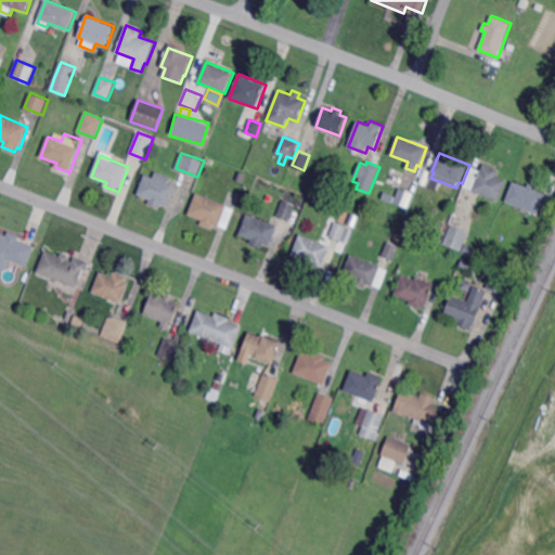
[(498,177),(508,180),(500,202),(473,191),(473,190),(465,186),(473,167),(481,170),(485,164),(501,169),(498,177)]
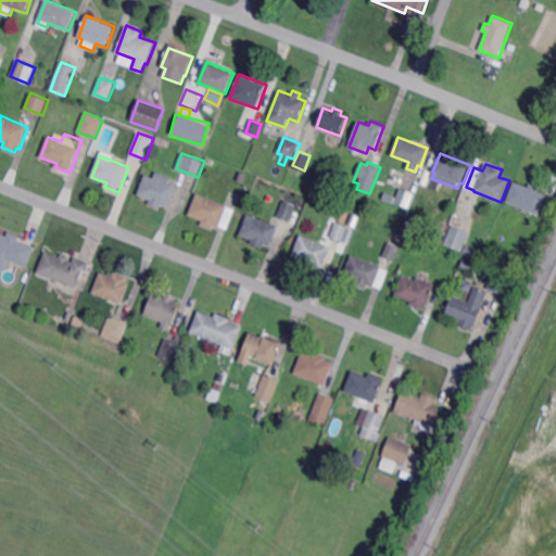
[(169,182),(176,186),(167,205),(162,203),(161,209),(149,203),(151,199),(138,194),(146,175),(153,178),(156,171),(172,177),(169,182)]
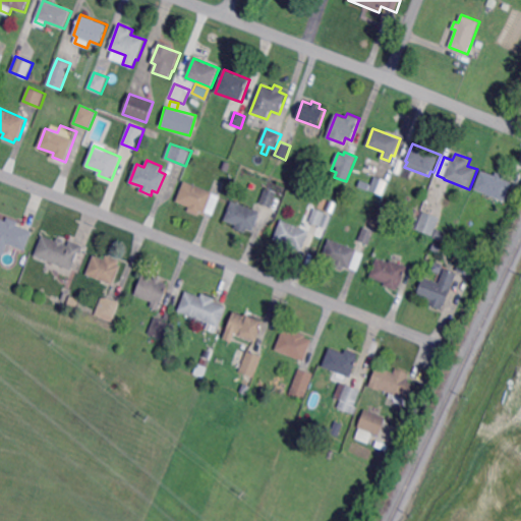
[(495,175),(497,171),(505,175),(504,179),(513,182),(506,201),(475,189),(482,170),(495,175)]
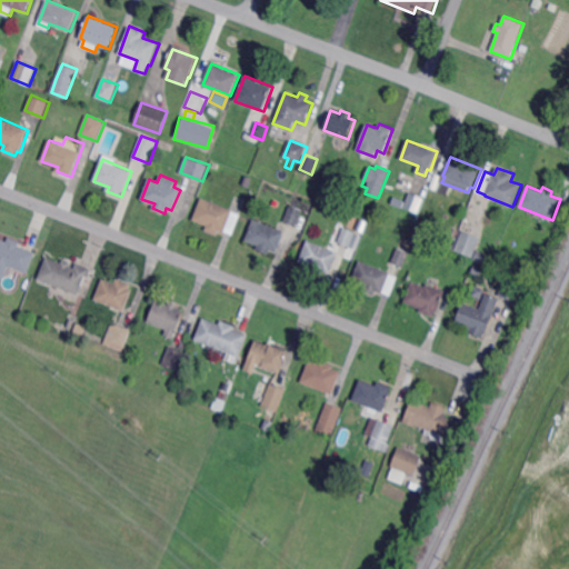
[(418,213),(403,209),(409,193),(423,198),(418,213)]
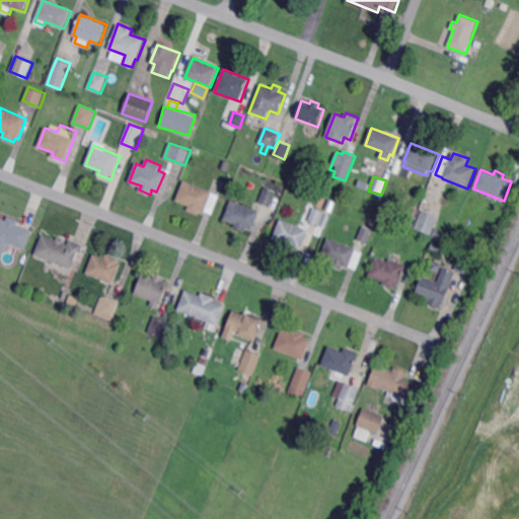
[(213,214),(201,210),(199,215),(188,210),(190,206),(176,201),(184,180),(220,195),(213,214)]
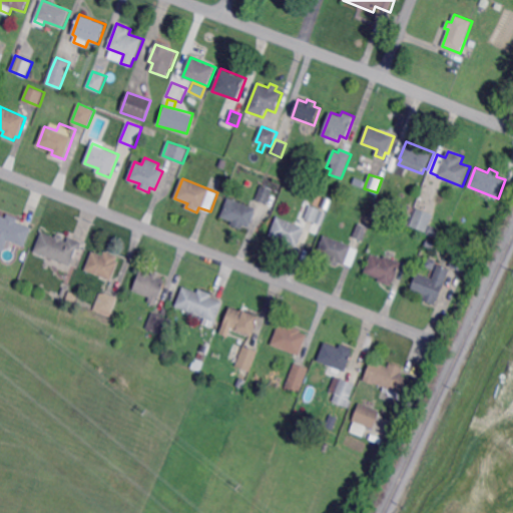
[(363,188),(353,184),(355,178),(365,182),(363,188)]
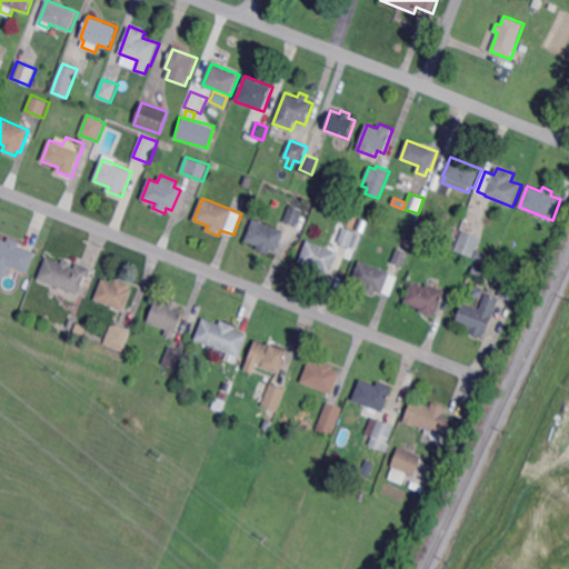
[(298,226),(285,221),(290,206),(303,210),(298,226)]
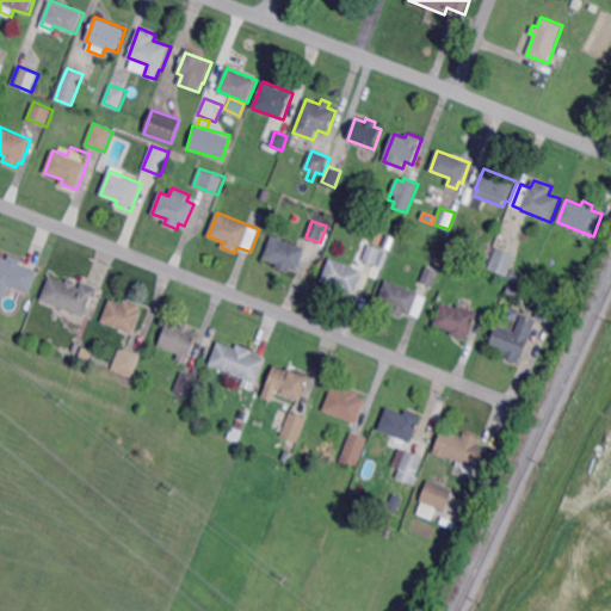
[(297,271),(290,269),(289,273),(276,269),(278,263),(264,258),(272,235),(307,248),(297,271)]
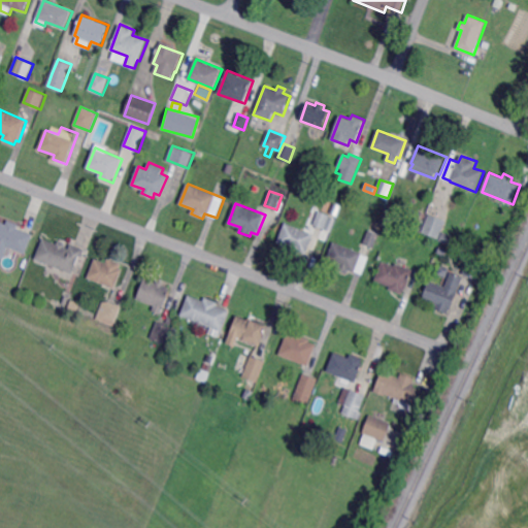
[(326,229),(314,225),(320,210),(331,216),(326,229)]
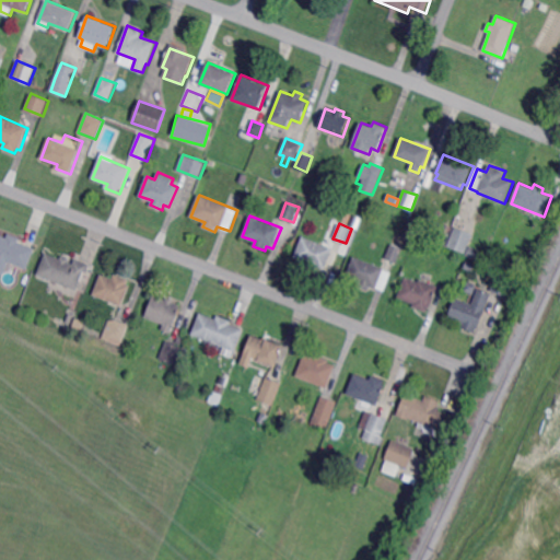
[(467,253),(450,247),(457,226),(474,233),(467,253)]
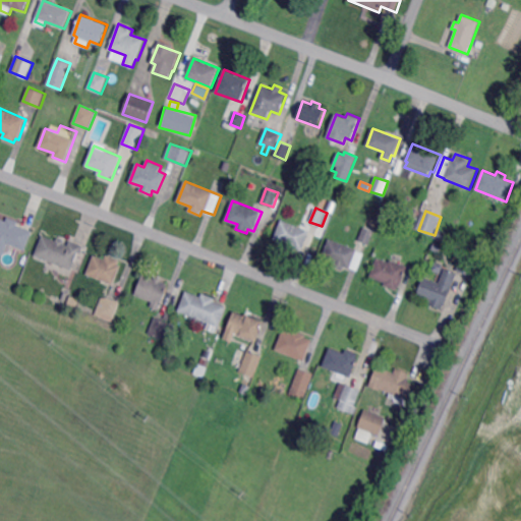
[(0,218),(7,221),(8,217),(19,221),(18,226),(33,231),(25,250),(0,240),(0,218)]
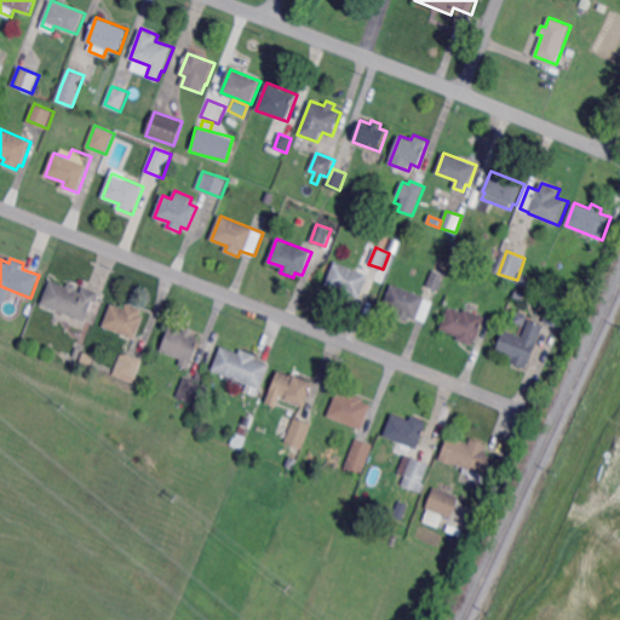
[(361,297),(354,294),(352,300),(339,294),(340,290),(327,285),(336,262),(369,275),(361,297)]
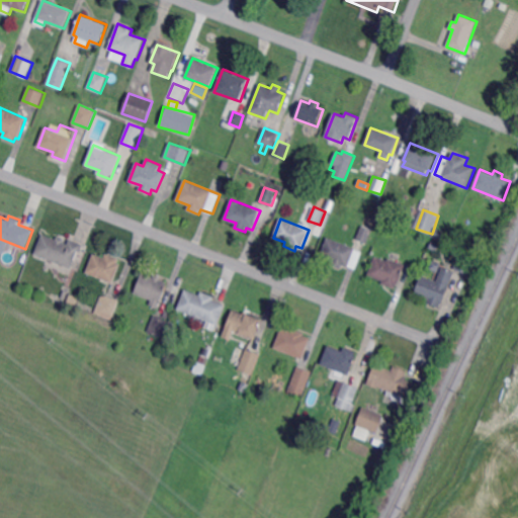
[(368,244),(356,239),(362,225),(373,230),(368,244)]
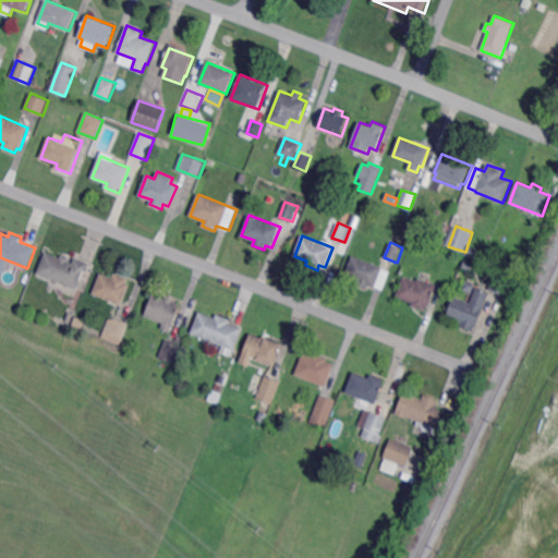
[(476,258),(465,254),(469,245),(480,249),(476,258)]
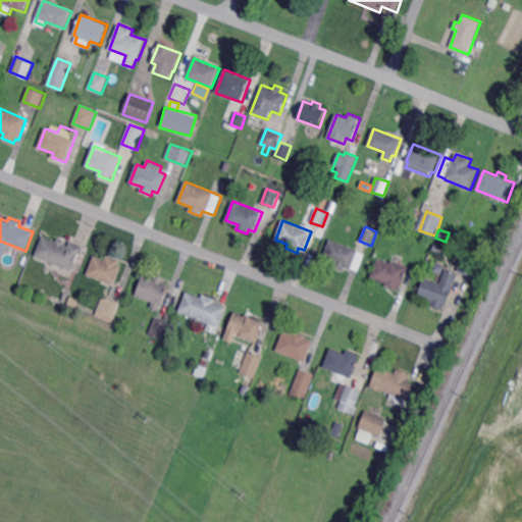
[(57,241),(58,238),(66,241),(64,244),(81,250),(72,270),(36,256),(44,236),(57,241)]
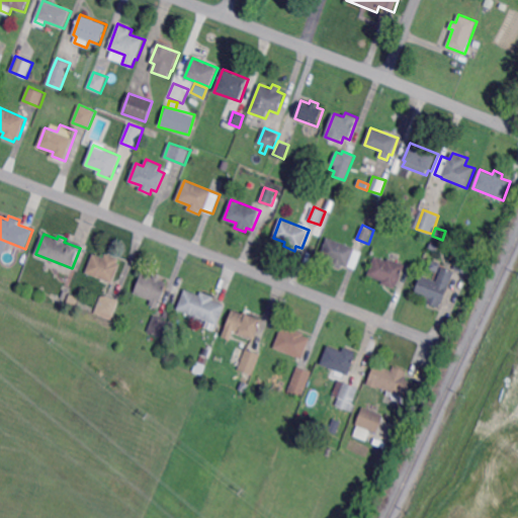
[(356,269),(355,269),(343,265),(342,269),(331,265),(332,260),(321,256),(328,237),(356,248),(356,250),(363,252),(356,269)]
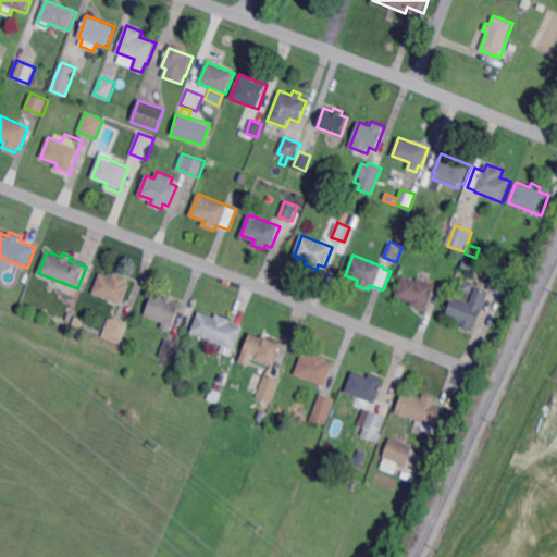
[(469,271),(462,268),(465,260),(472,263),(469,271)]
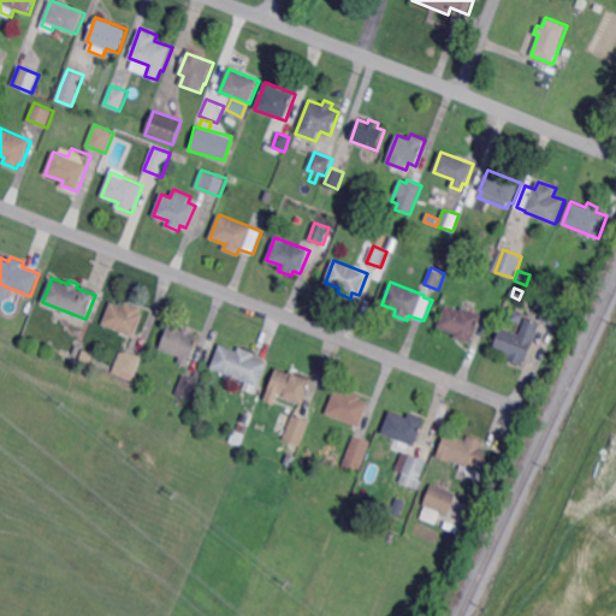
[(561,327),(540,319),(548,300),(569,308),(561,327)]
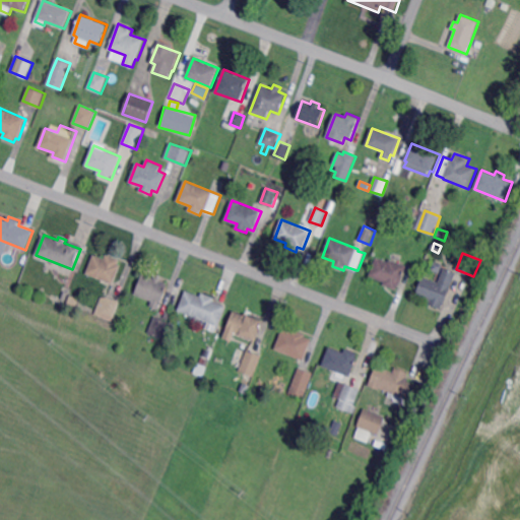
[(121,259),(120,264),(122,265),(115,284),(86,274),(94,254),(106,259),(107,254),(121,259)]
